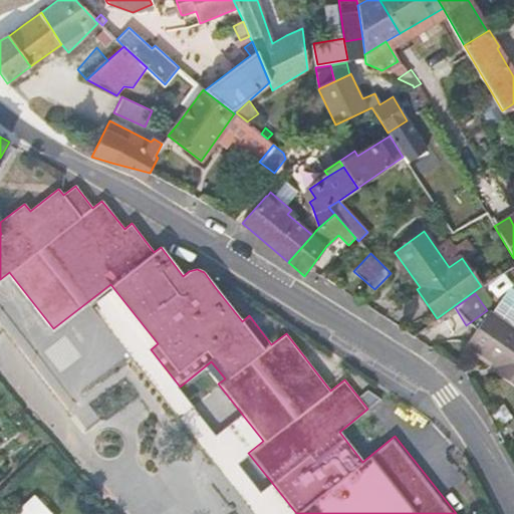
[(513,316),(496,303),(467,342),(492,360),(494,358),(500,362),(494,371),(513,386),(513,316)]
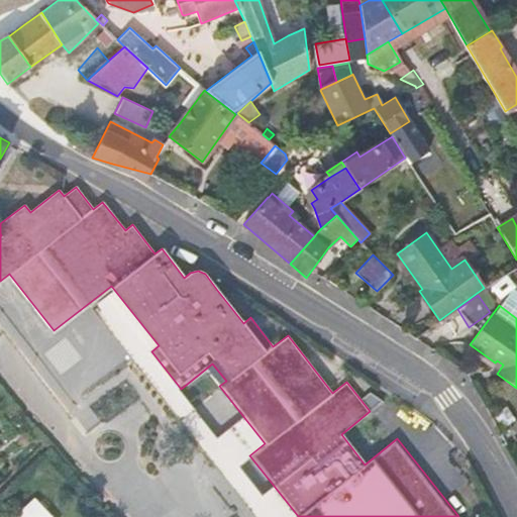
[(13,516),(57,516),(37,496),(13,516)]
